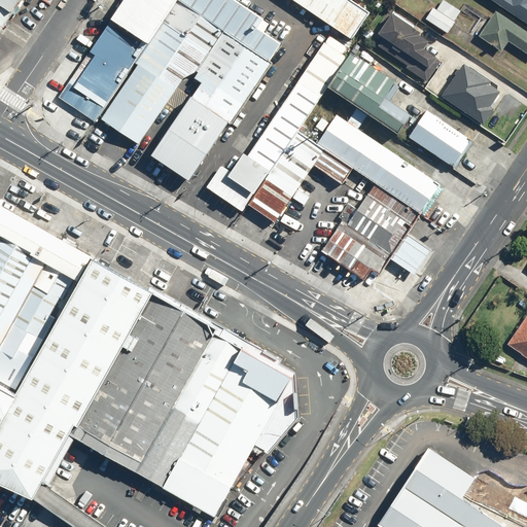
[(0,0),(0,31),(21,0),(0,0)]
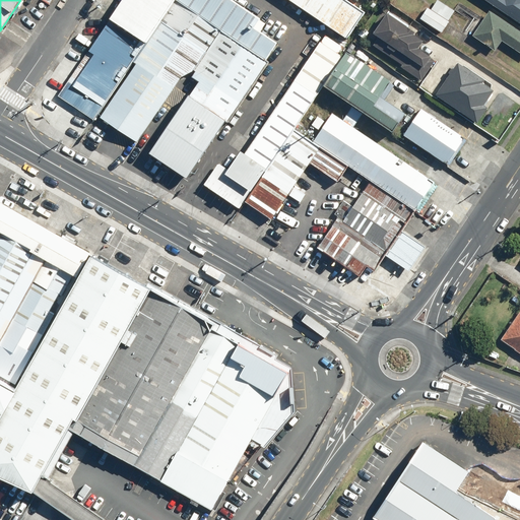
[(174,0),(124,0),(58,96),(92,120),(175,0),(174,0)]
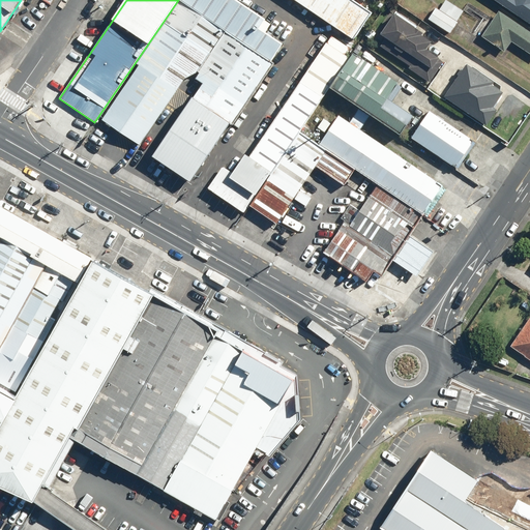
[(237,0),(180,0),(271,61),(283,45),(258,28),(264,18),(237,0)]
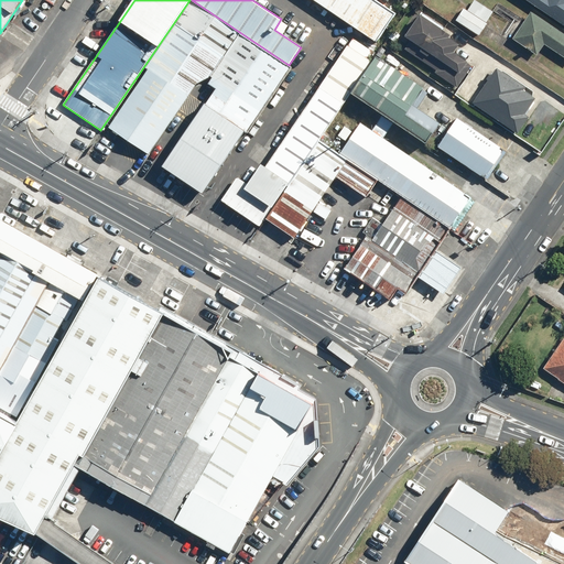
[(373,0),(315,0),(377,43),(397,15),(373,0)]
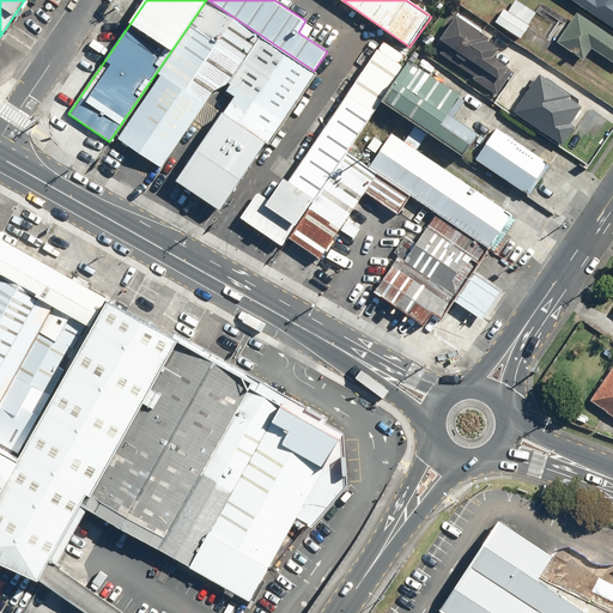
[(505,8),(497,22),(521,38),(530,25),(529,24),(538,12),(520,0),(515,0),(509,11),(505,8)]
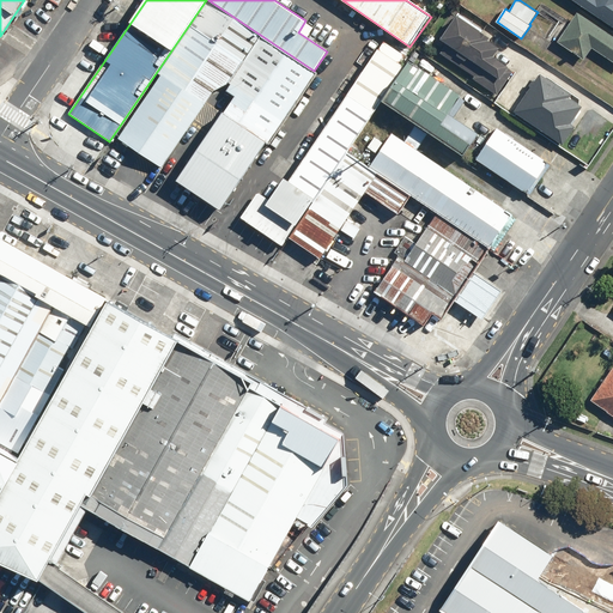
[(612,0),(572,0),(612,28),(612,0)]
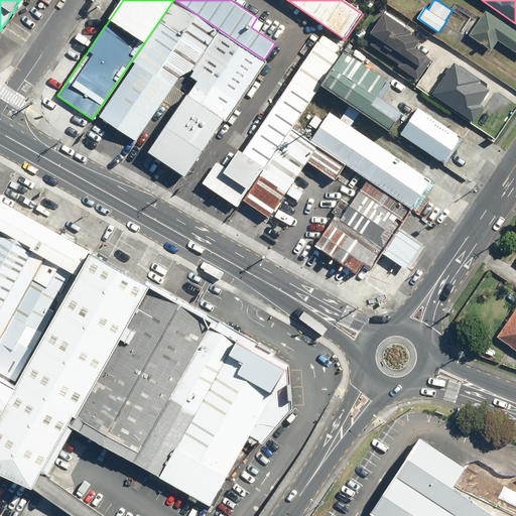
[(176,2),(100,115),(137,140),(180,76),(192,70),(219,30),(176,2)]
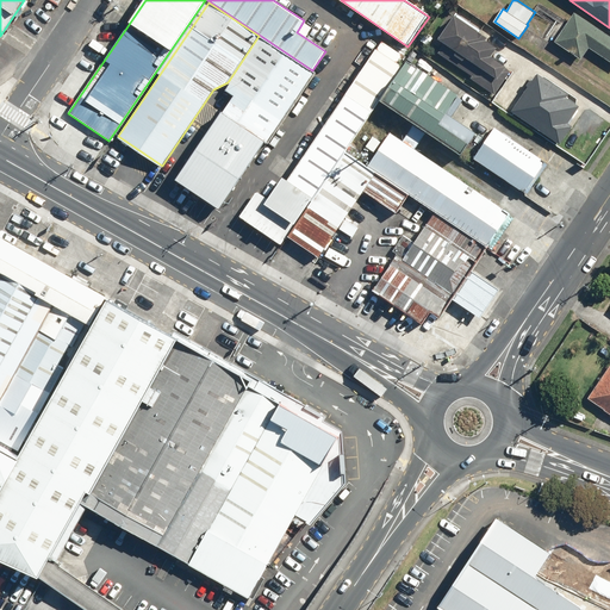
[(609,36),(576,12),(554,43),(580,60),(589,48),(609,62),(609,36)]
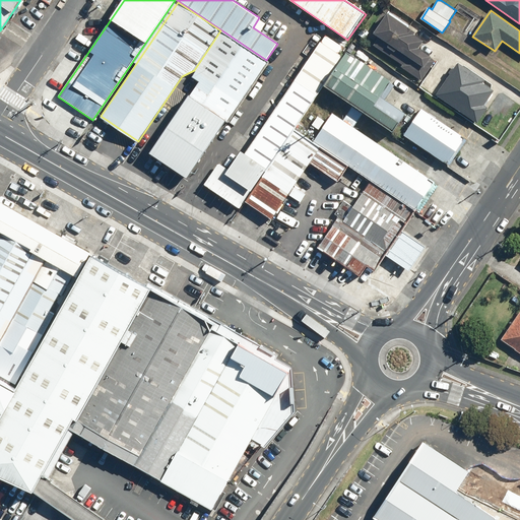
[(403,65),(402,67),(423,81),(436,61),(418,49),(424,42),(414,36),(415,33),(387,13),(373,35),(379,39),(374,45),(403,65)]
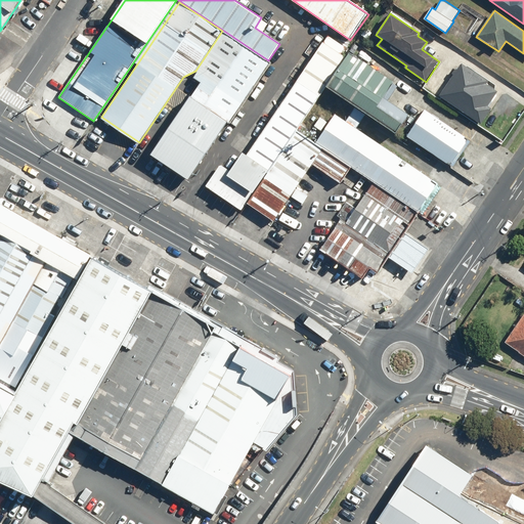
[(199,86),(154,155),(190,179),(229,122),(230,123),(271,62),(224,31),(197,72),(217,85),(211,94),(199,86)]
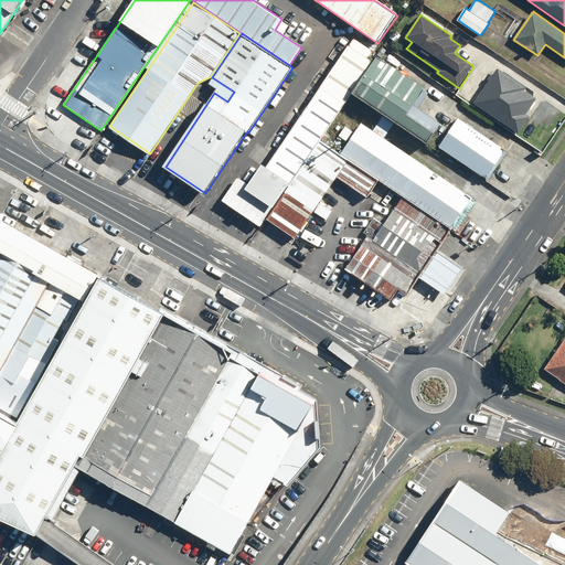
[(249,185),(237,178),(222,200),(260,225),(374,60),(350,43),(267,166),(264,163),(249,185)]
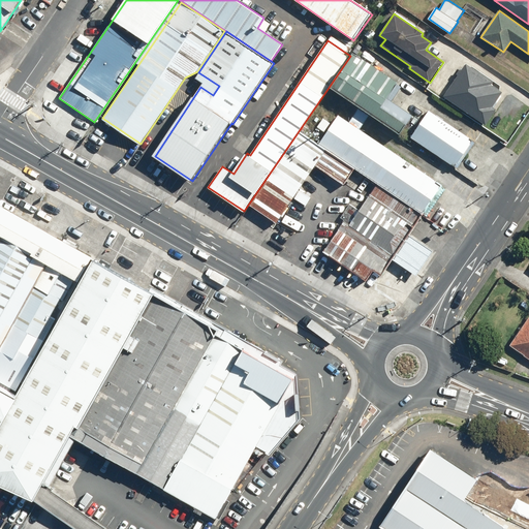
[(398,83),(353,53),(329,89),(398,135),(412,115),(387,98),(398,83)]
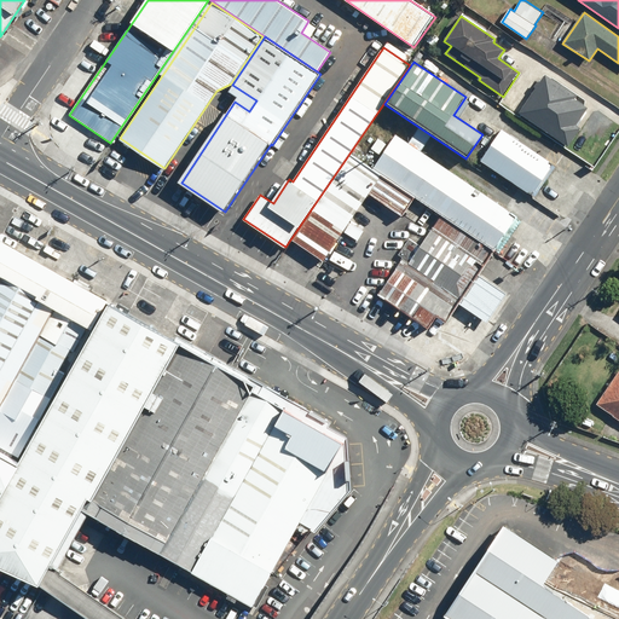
[(545,75),(519,114),(568,146),(580,128),(577,125),(589,108),(576,99),(577,97),(545,75)]
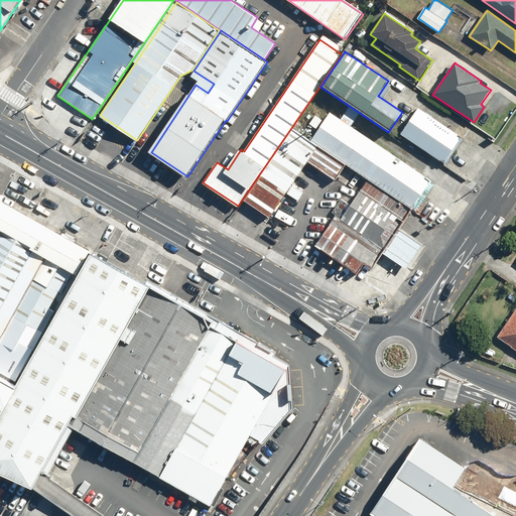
[(462,136),(419,108),(401,135),(443,163),(462,136)]
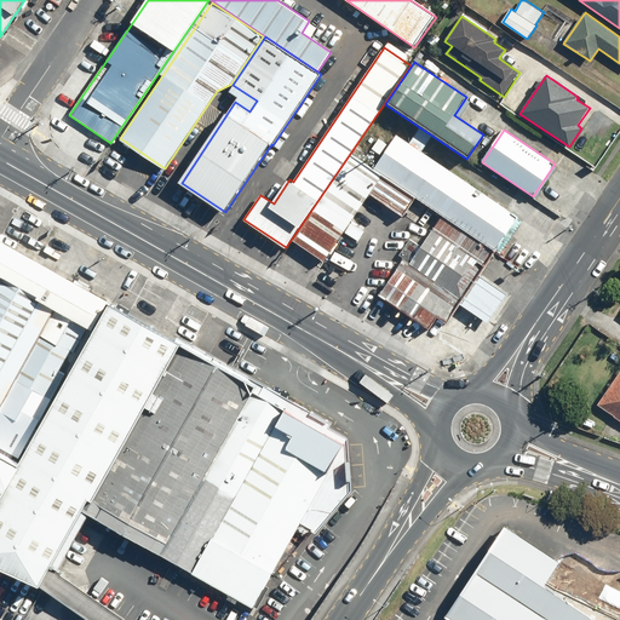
[(518,217),(396,135),(373,168),(495,251),(518,217)]
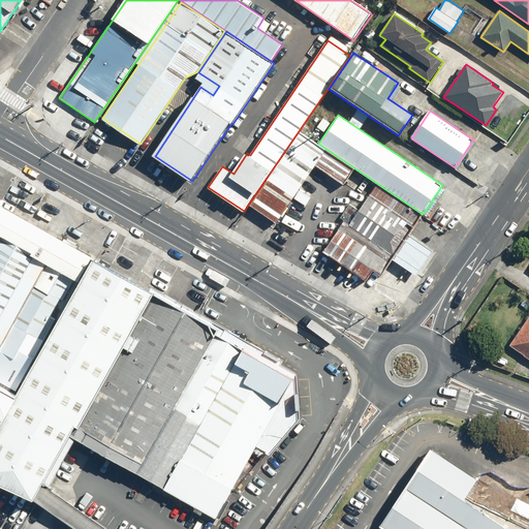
[(355,168),(300,132),(251,206),(277,222),(315,165),(345,184),(355,168)]
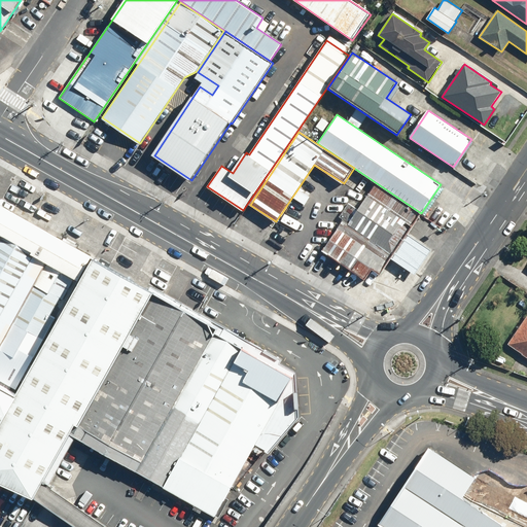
[(421,214),(375,183),(348,224),(343,221),(322,251),(366,280),(374,269),(382,274),(391,258),(408,234),(421,214)]
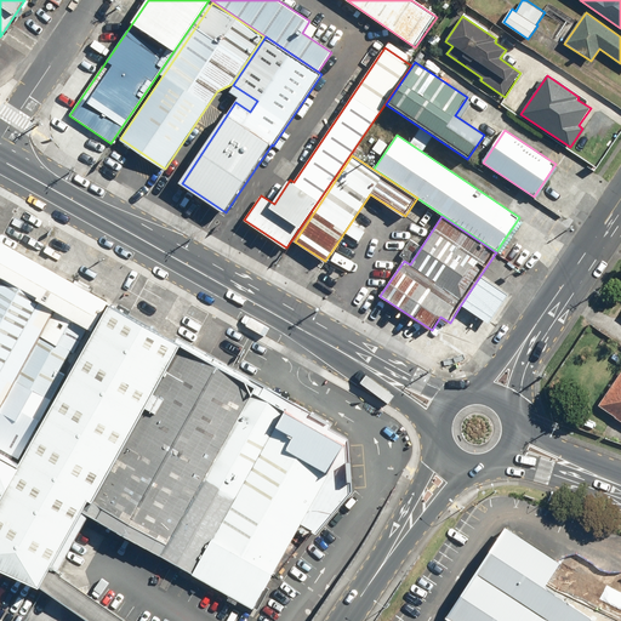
[(108,301),(1,241),(0,243),(0,448),(18,459),(108,301)]
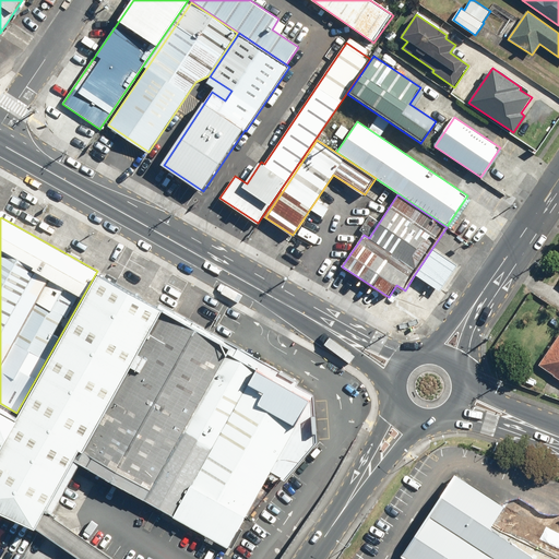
[(432,248),(415,274),(441,292),(459,265),(432,248)]
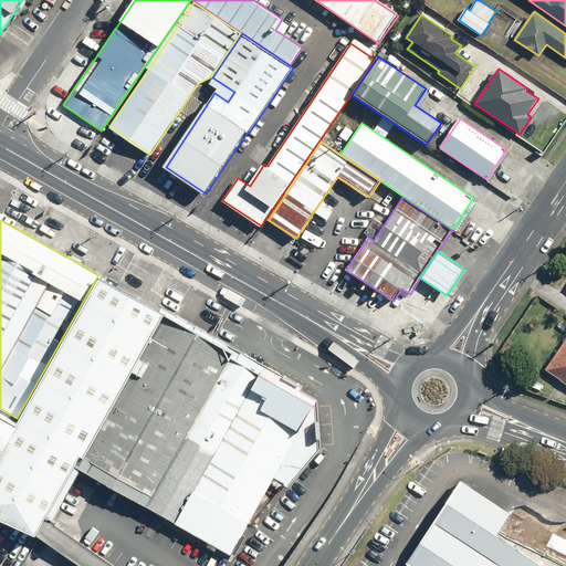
[(0,413),(0,516),(39,537),(44,527),(50,517),(84,453),(90,457),(167,314),(168,312),(103,276),(21,426),(0,413)]
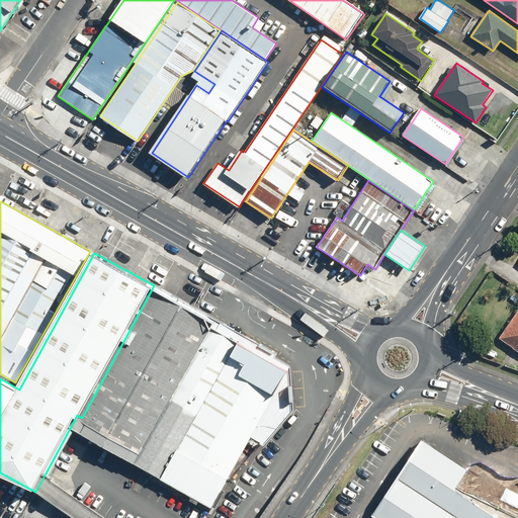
[(153,287),(82,418),(76,429),(212,506),(251,437),(265,444),(309,394),(289,369),(212,327),(216,322),(153,287)]
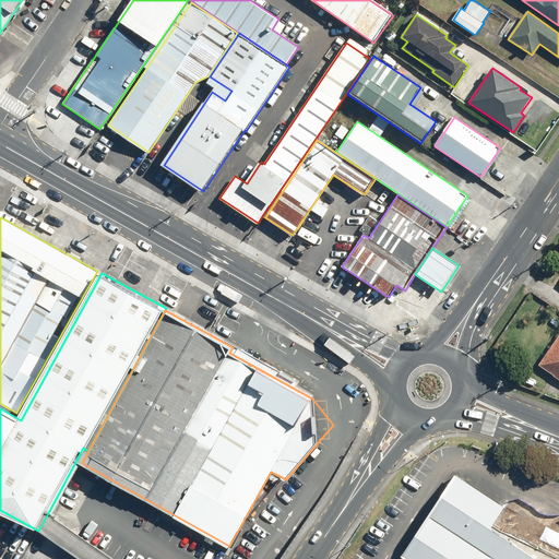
[(558,334),(538,365),(558,378),(558,334)]
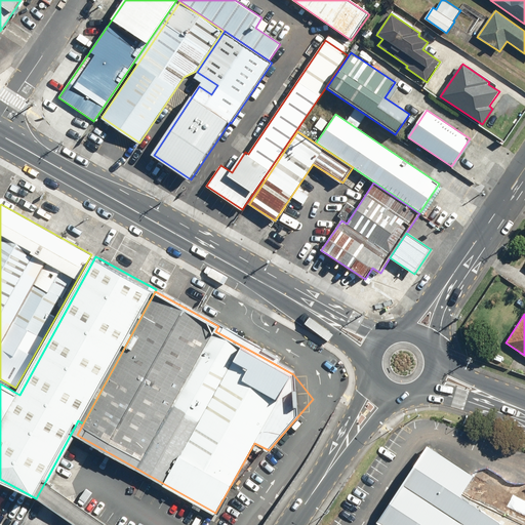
[(427,446),(377,523),(380,524),(499,524),(457,498),(473,475),(427,446)]
